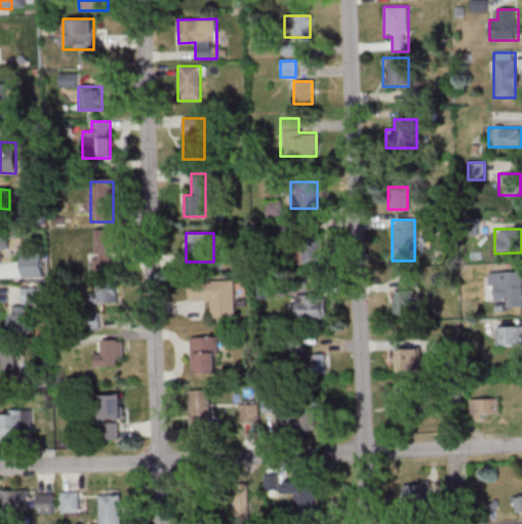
[(112,276),(112,234),(92,234),(92,276),(112,276)]
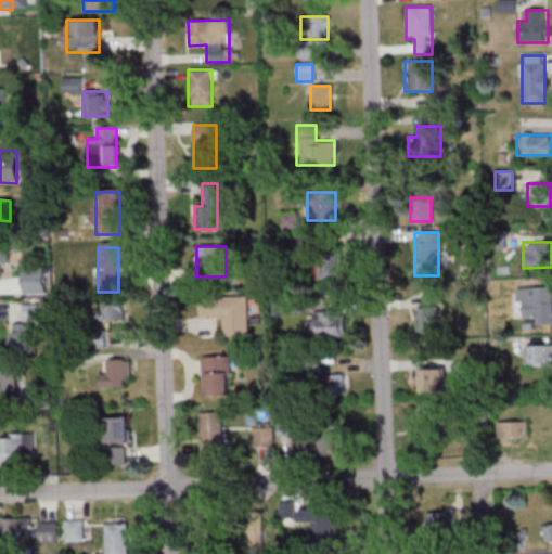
[(319,278),(337,278),(337,254),(319,254),(319,278)]
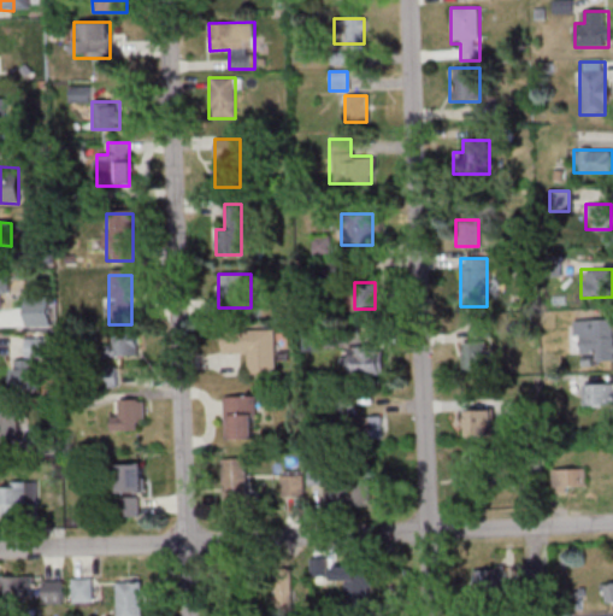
[(575,320),(575,361),(612,361),(612,320),(575,320)]
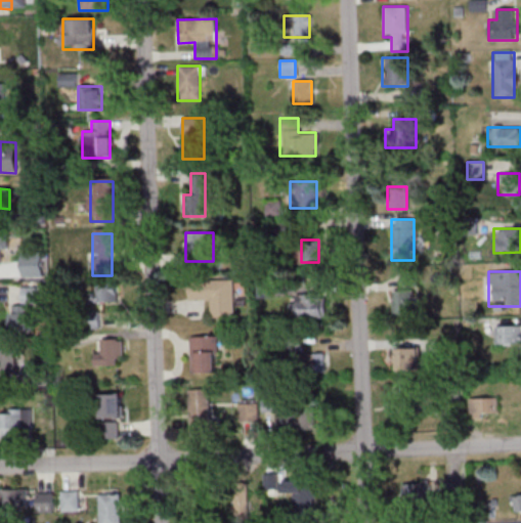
[(209,316),(231,316),(231,281),(187,281),(187,301),(209,301),(209,316)]
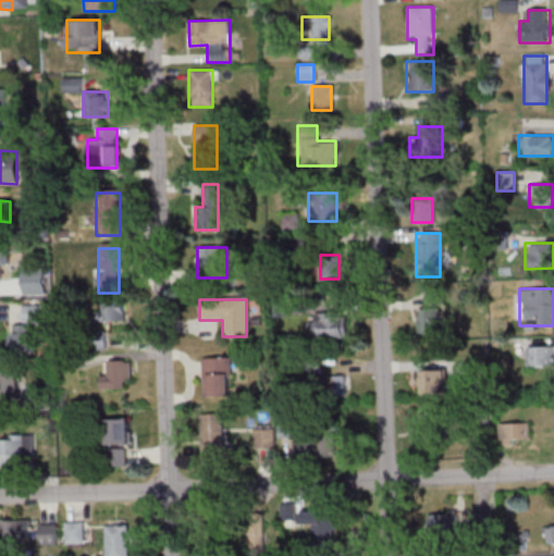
[(119,301),(99,301),(99,311),(93,311),(93,348),(103,348),(103,321),(118,321),(119,301)]
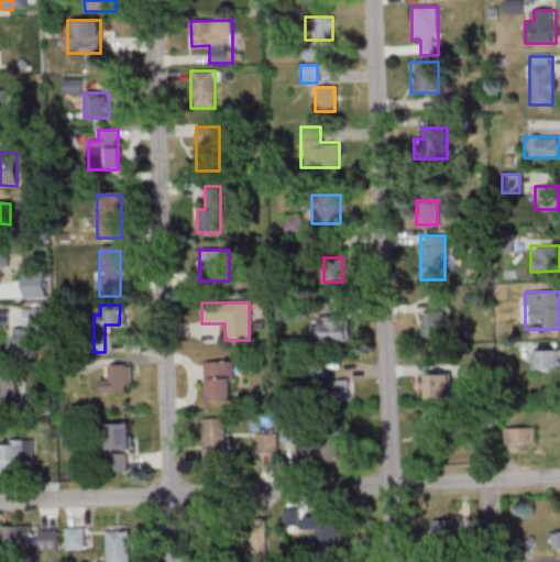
[(441,338),(441,311),(420,311),(420,338),(441,338)]
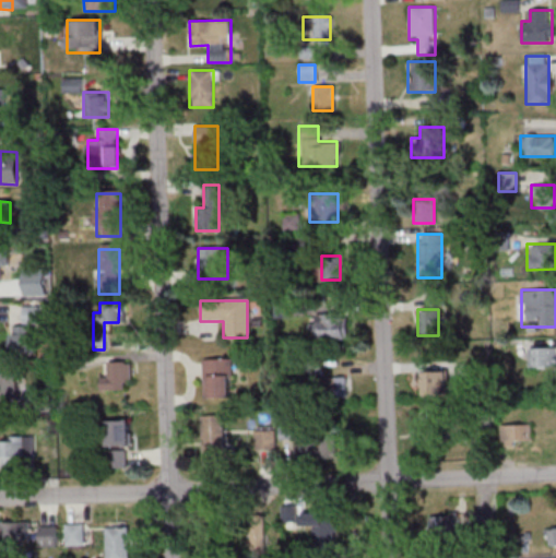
[(315,315),(315,340),(341,340),(341,315),(315,315)]
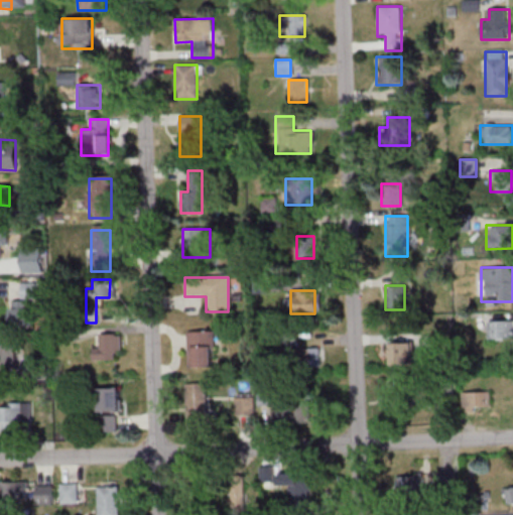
[(9,329),(30,329),(30,300),(9,300),(9,329)]
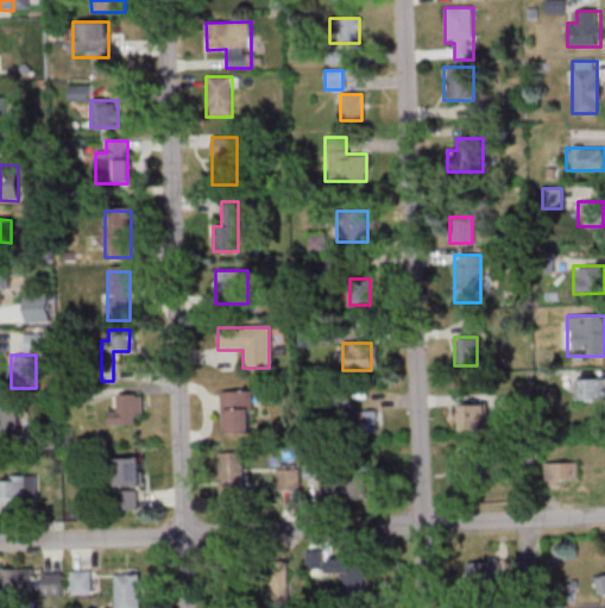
[(604,400),(604,378),(572,380),(572,401),(604,400)]
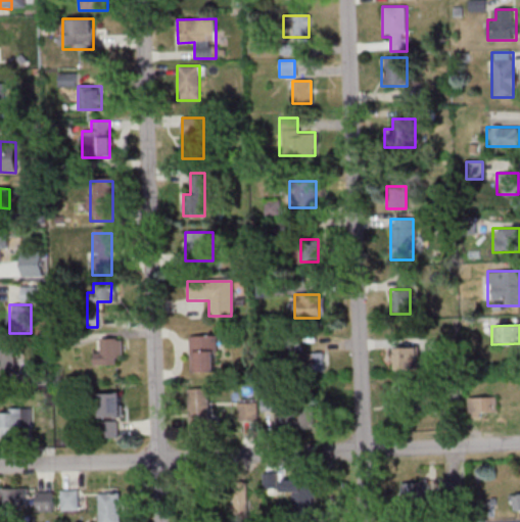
[(215,372),(215,335),(188,335),(188,372),(215,372)]
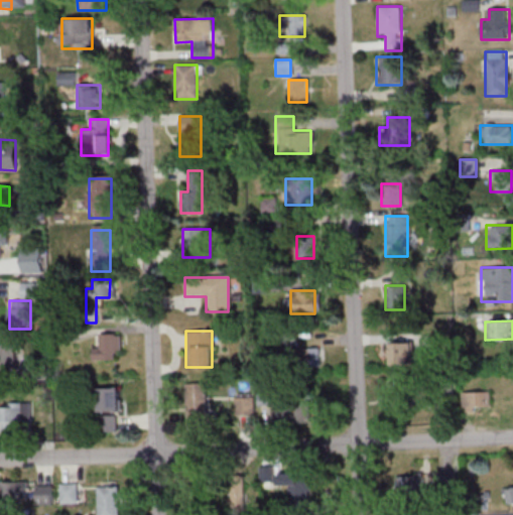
[(92,360),(119,360),(119,334),(98,334),(98,346),(92,346),(92,360)]
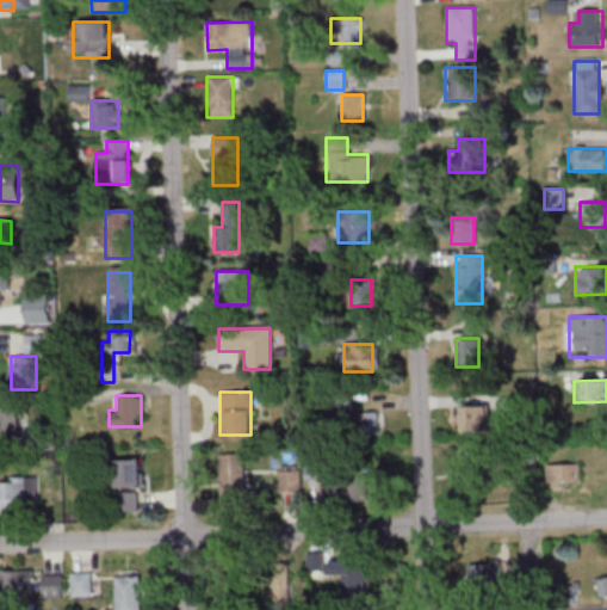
[(0,433),(16,433),(16,400),(0,399),(0,433)]
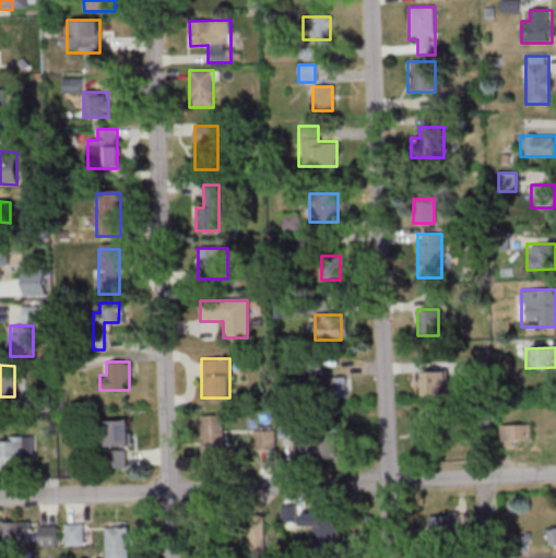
[(445,371),(420,371),(420,395),(445,395),(445,371)]
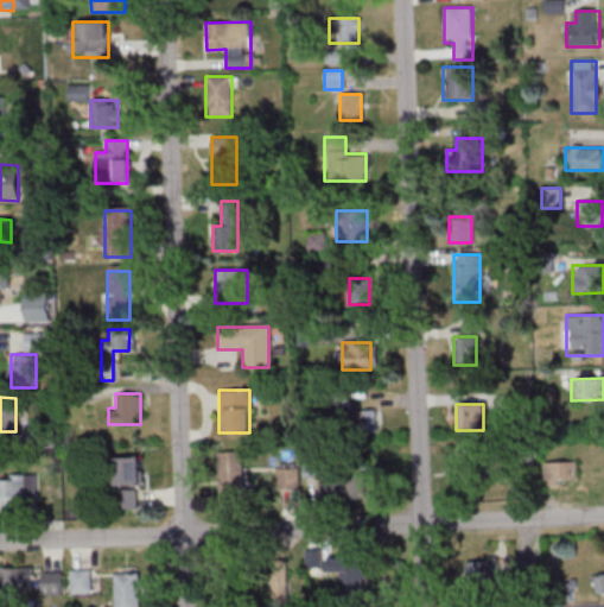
[(341,410),(341,437),(374,437),(374,410),(341,410)]
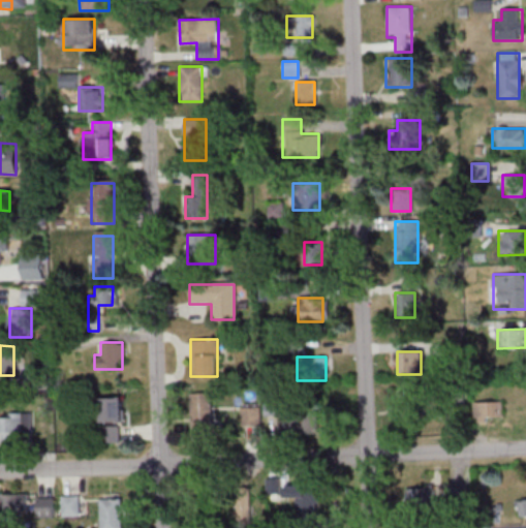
[(190,436),(211,436),(210,393),(189,394),(190,436)]
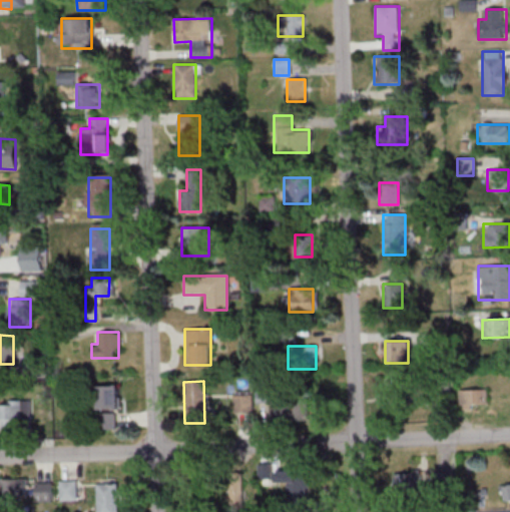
[(96,409),(118,409),(118,386),(96,386),(96,409)]
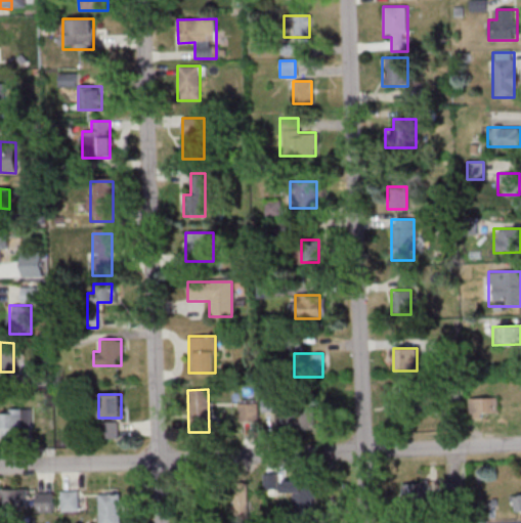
[(396,415),(407,416),(408,401),(397,400),(396,415)]
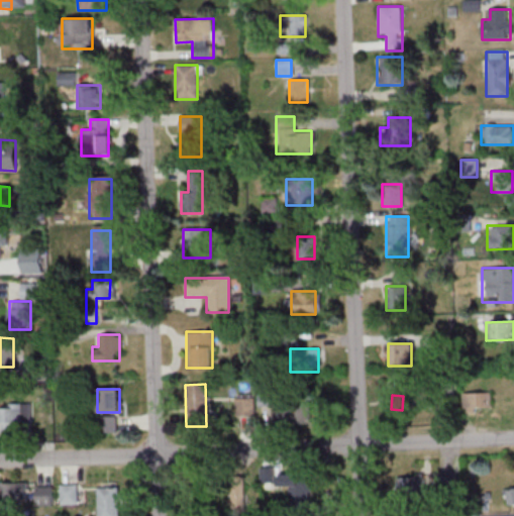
[(247,399),(233,399),(233,414),(247,414),(247,399)]
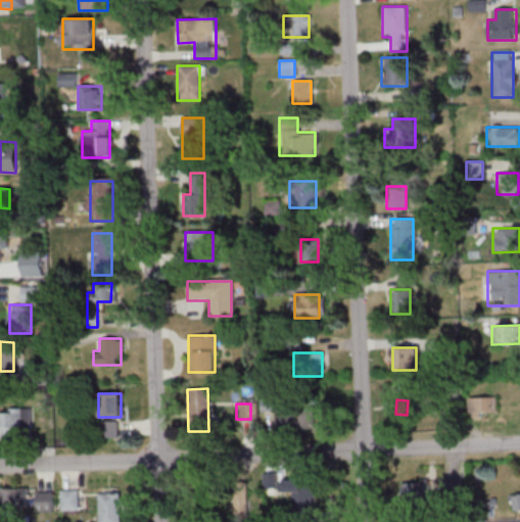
[(29,409),(0,409),(0,429),(0,438),(29,438),(29,409)]
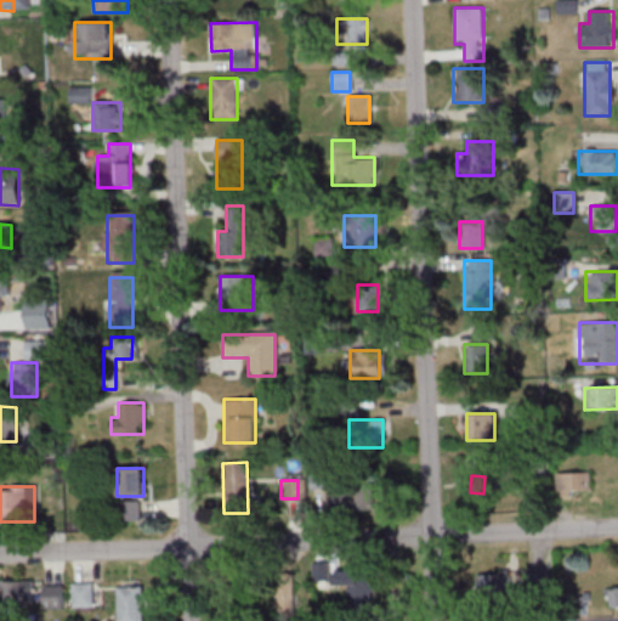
[(372,512),(372,486),(332,486),(332,512),(372,512)]
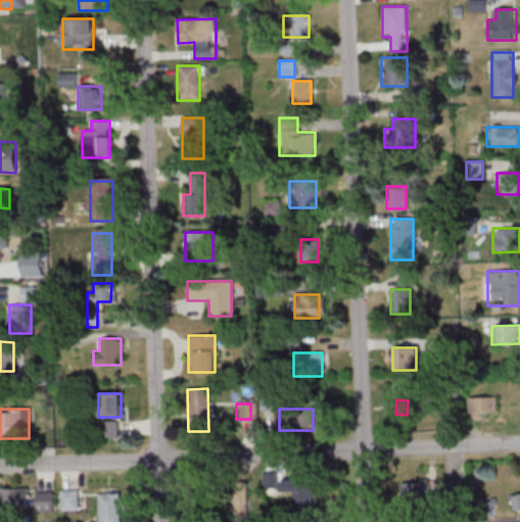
[(115,422),(101,422),(101,438),(115,438),(115,422)]
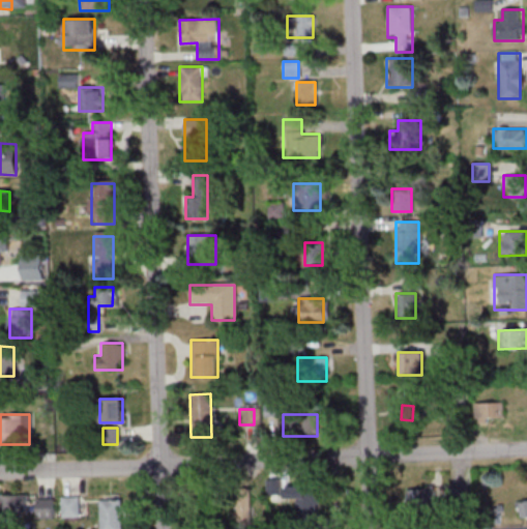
[(285,488),(285,506),(317,506),(317,488),(285,488)]
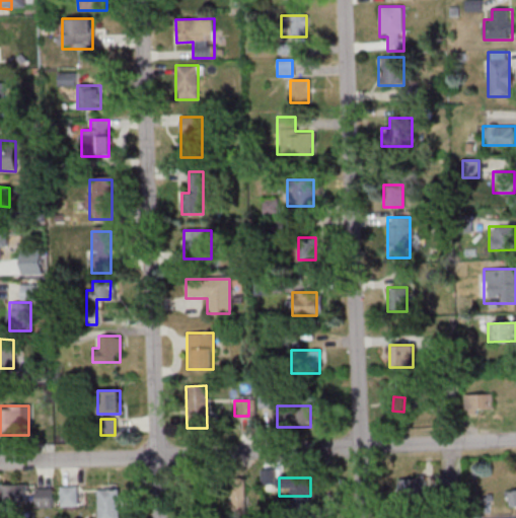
[(397,500),(424,500),(424,478),(397,478),(397,500)]
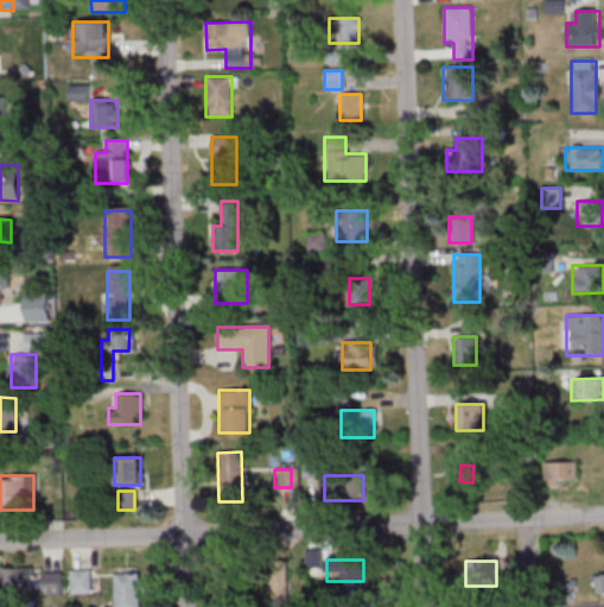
[(284,596),(284,563),(253,563),(253,596),(284,596)]
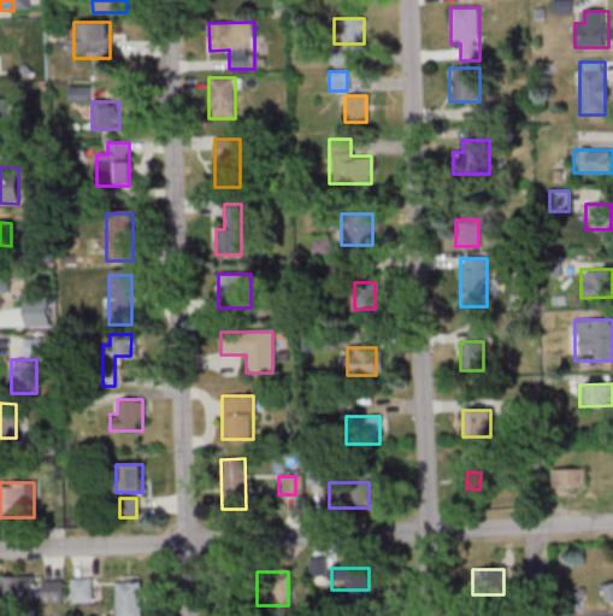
[(31,576),(0,575),(0,598),(31,599),(31,576)]
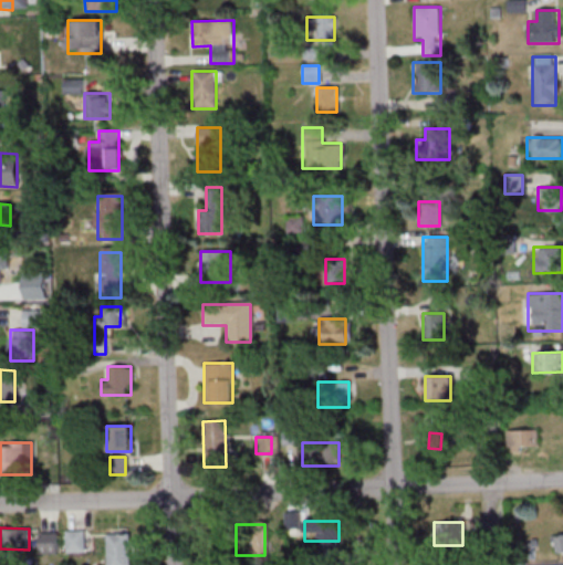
[(55,554),(55,533),(39,533),(39,554),(55,554)]
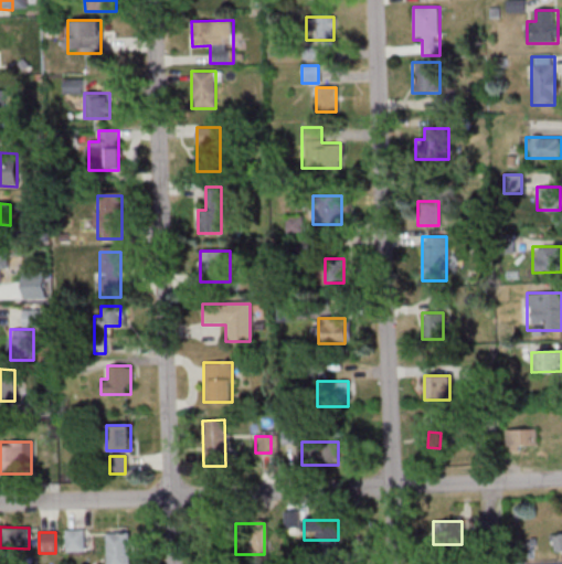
[(127,563),(127,532),(105,532),(104,563),(127,563)]
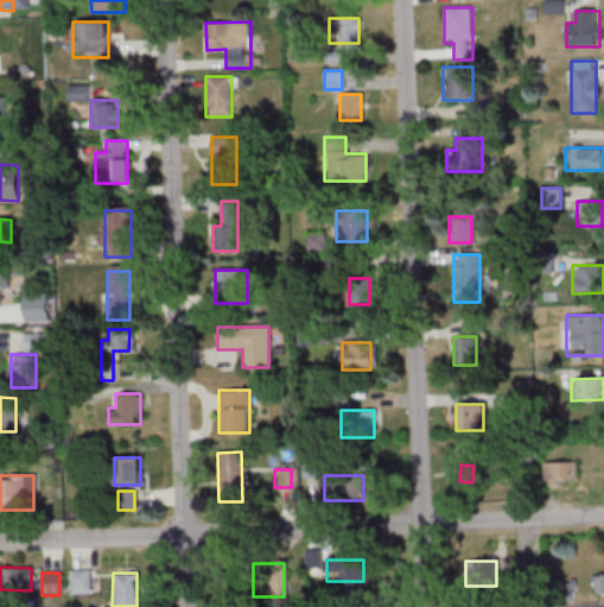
[(570,600),(570,585),(553,585),(553,600),(570,600)]
